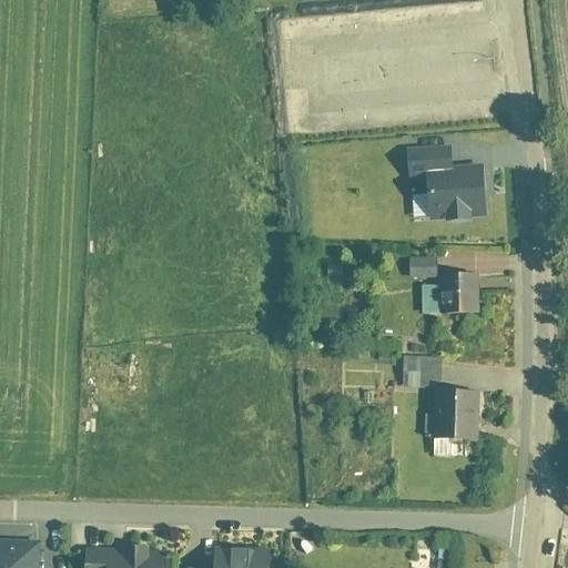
[(417,172),(450,170),(448,143),(404,148),(406,173),(417,172)]
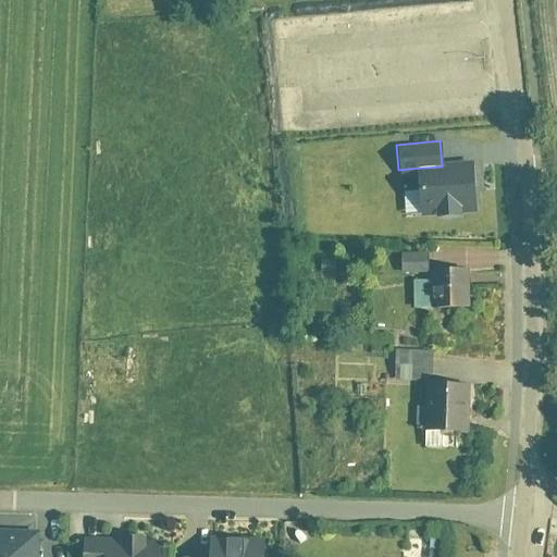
[(409,169),(413,215),(478,210),(474,163),(442,166),(409,169)]
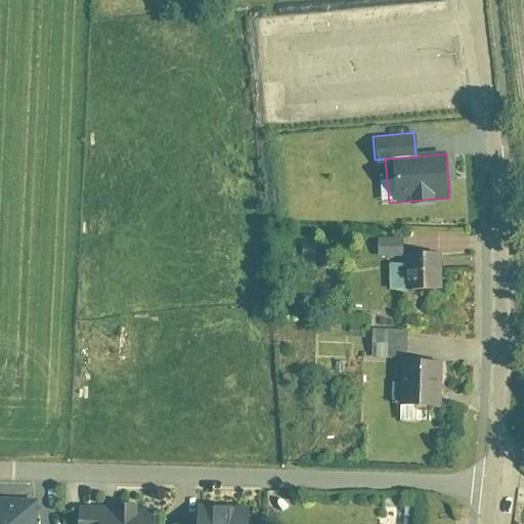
[(392,263),(391,291),(443,292),(444,244),(378,243),(378,262),(392,263)]
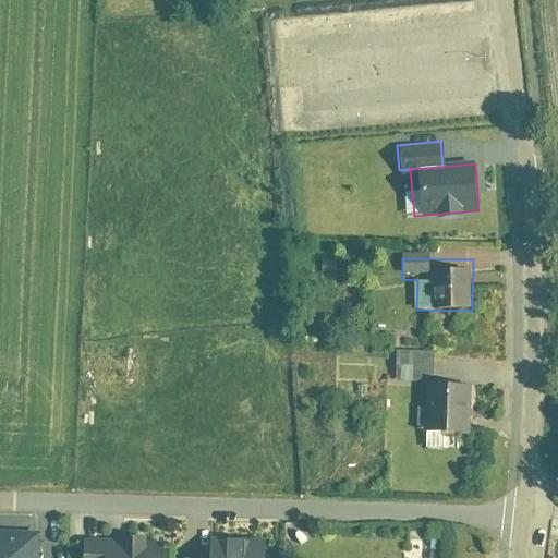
[(435,349),(389,350),(389,377),(436,376),(435,349)]
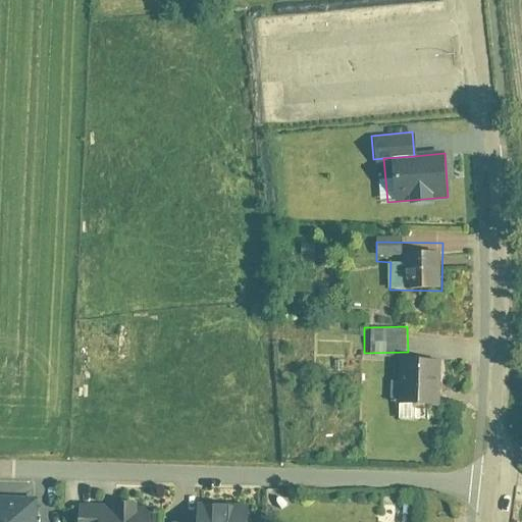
[(394,356),(394,401),(436,401),(436,356),(394,356)]
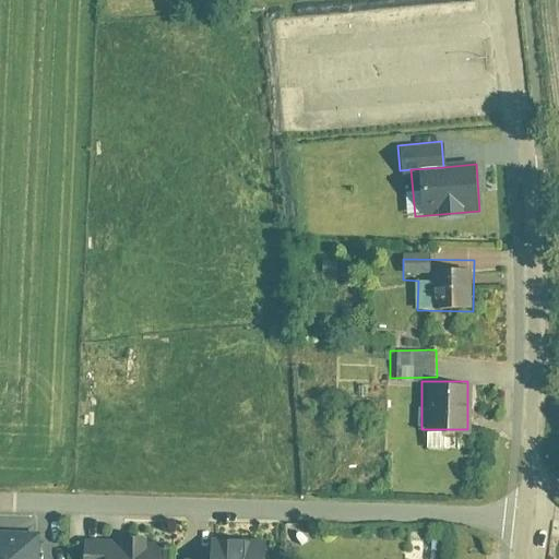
[(0,533),(0,558),(34,558),(34,534),(0,533)]
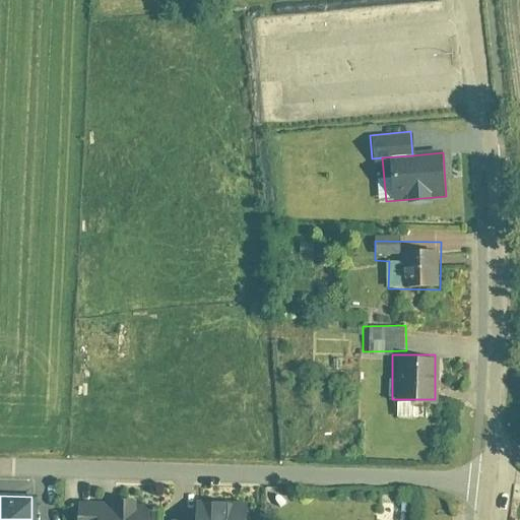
[(93,510),(93,519),(146,519),(146,508),(93,510)]
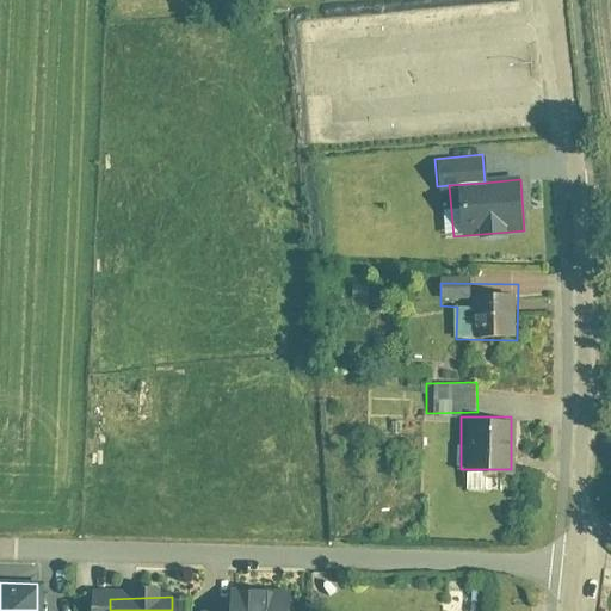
[(228,603),(228,610),(291,610),(291,600),(228,603)]
